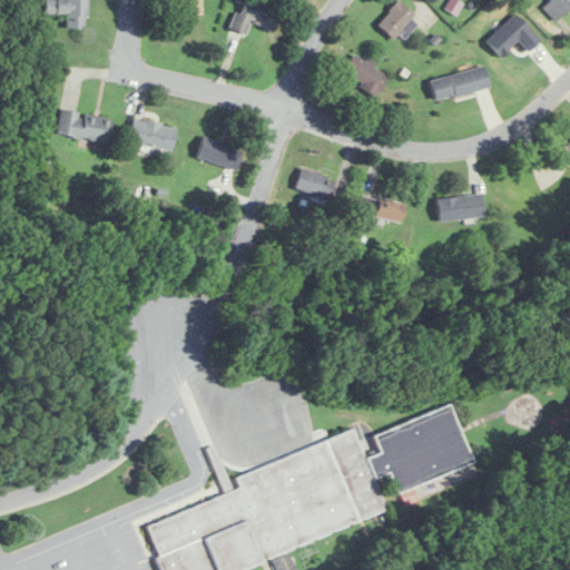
[(45,0),(46,13),(66,13),(66,28),(87,28),(87,0),(45,0)]
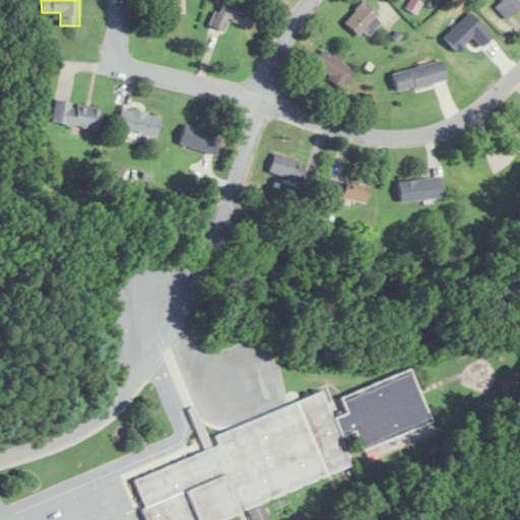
[(165,0),(166,14),(185,14),(184,0),(165,0)]
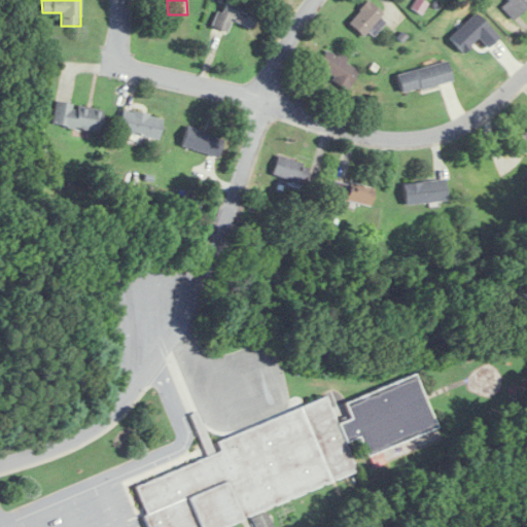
[(233,21),(252,29),(259,10),(235,0),(223,0),(213,27),(227,32),(233,21)]
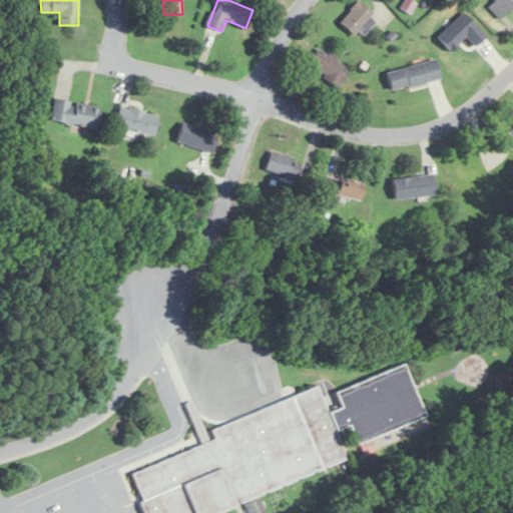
[(354,34),(374,13),(360,0),(359,0),(340,21),(354,34)]
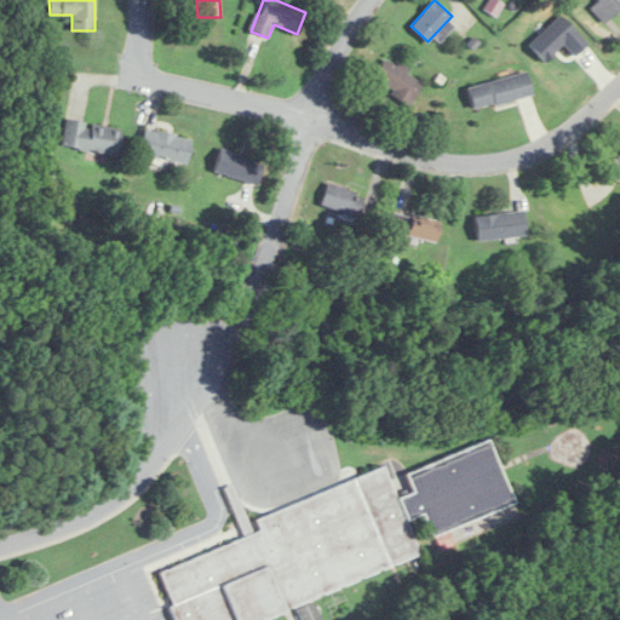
[(619,7),(619,0),(592,0),(610,18),(619,7)]
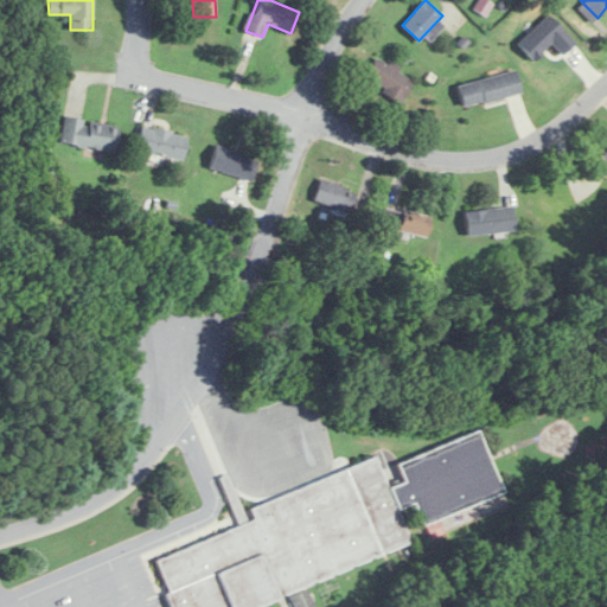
[(364,76),(401,102),(415,82),(378,56),(364,76)]
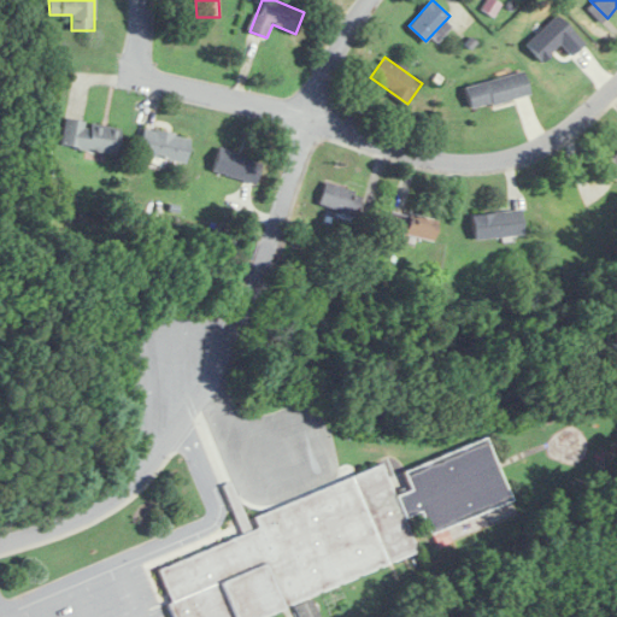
[(465,86),(470,109),(530,95),(526,72),(465,86)]
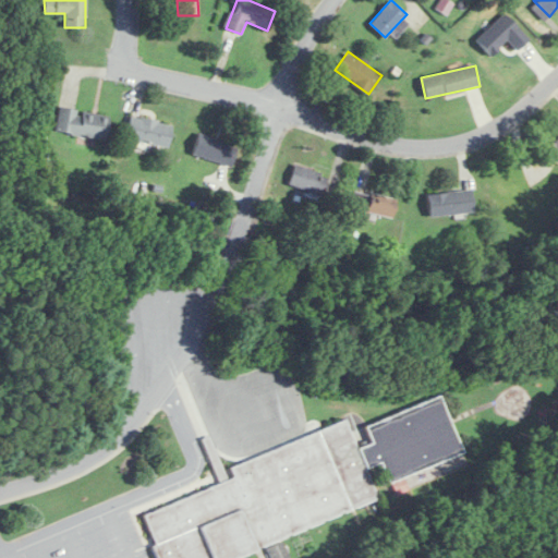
[(56,131),(106,140),(109,114),(59,107),(56,131)]
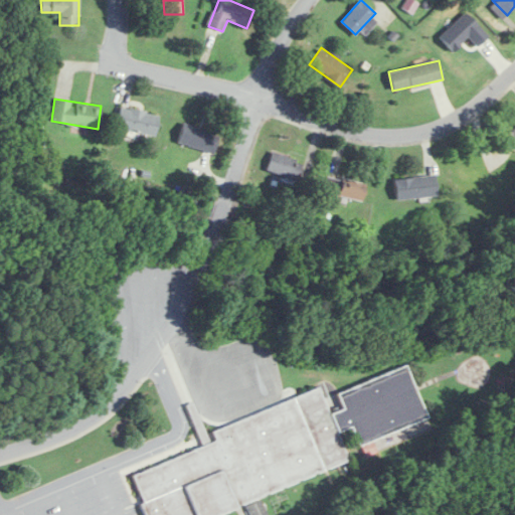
[(117,128),(155,136),(159,114),(121,107),(117,128)]
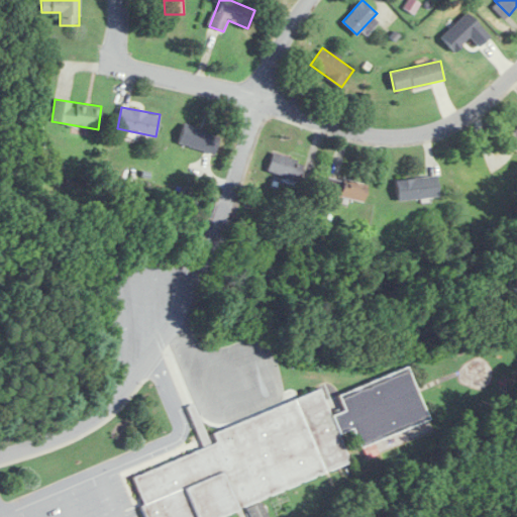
[(220,132),(183,124),(179,144),(215,153),(220,132)]
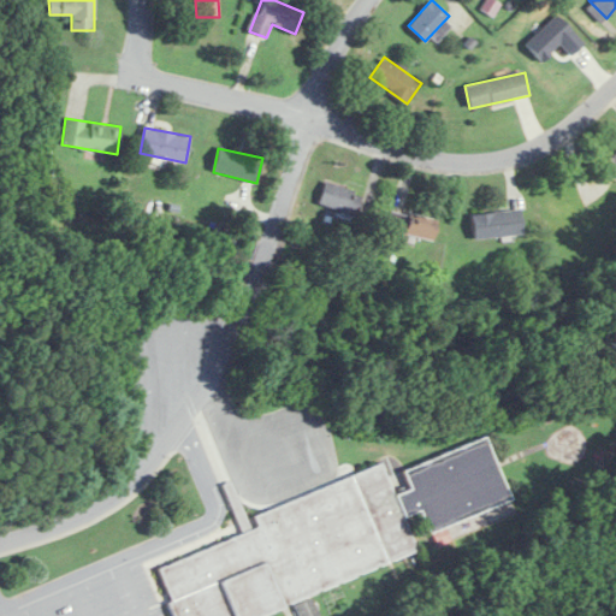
[(615,150),(604,160),(615,175),(615,150)]
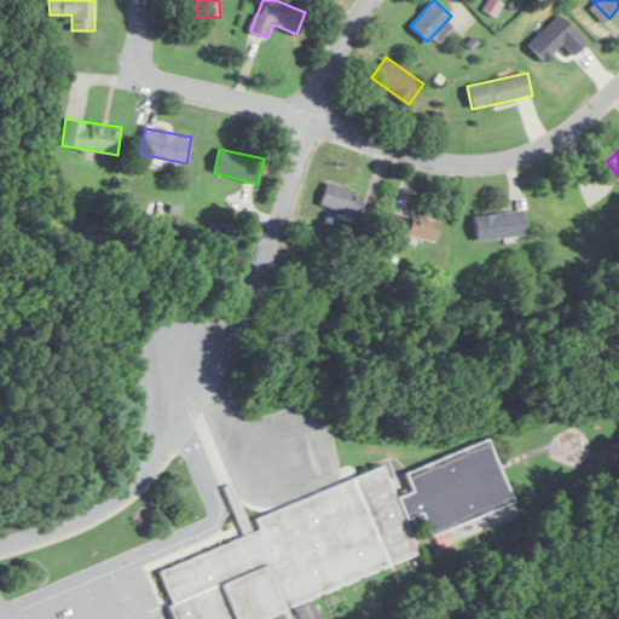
[(365,200),(330,180),(318,202),(353,221),(365,200)]
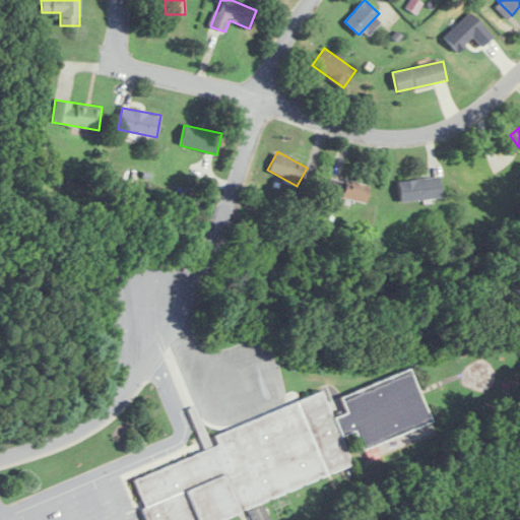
[(442,198),(440,177),(398,181),(400,201),(442,198)]
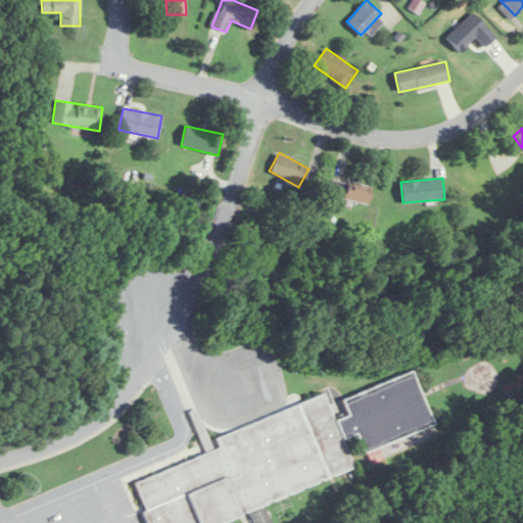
[(368,205),(371,187),(332,180),(329,198),(368,205)]
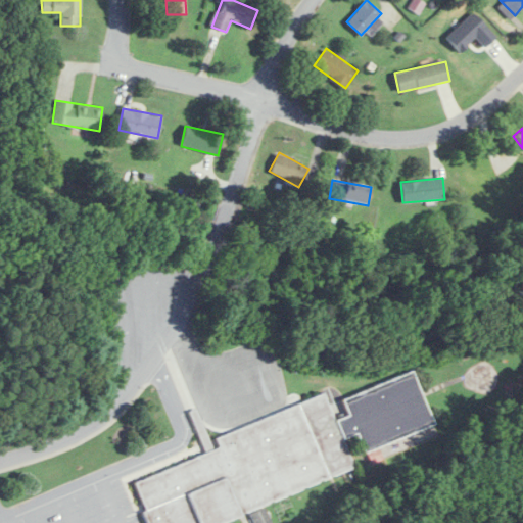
[(132,481),(147,522),(216,522),(355,472),(343,438),(358,433),(364,452),(432,426),(413,372),(341,398),(348,415),(334,420),(325,395),(214,436),(219,449),(132,481)]
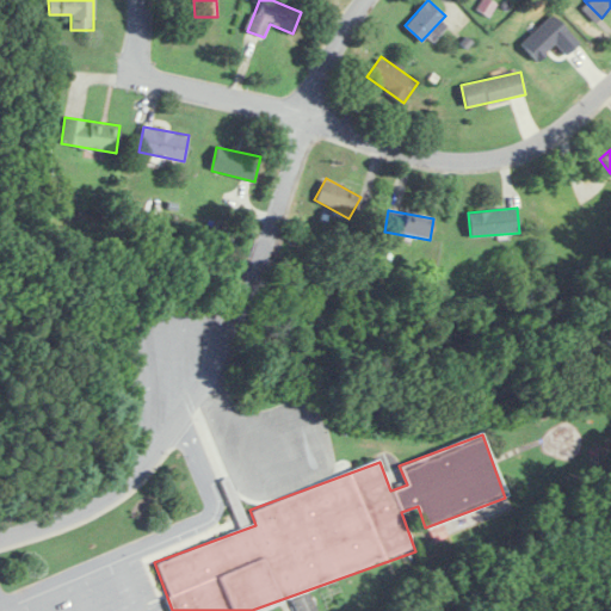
[(296,610),(315,610),(308,593),(291,602),(296,610)]
